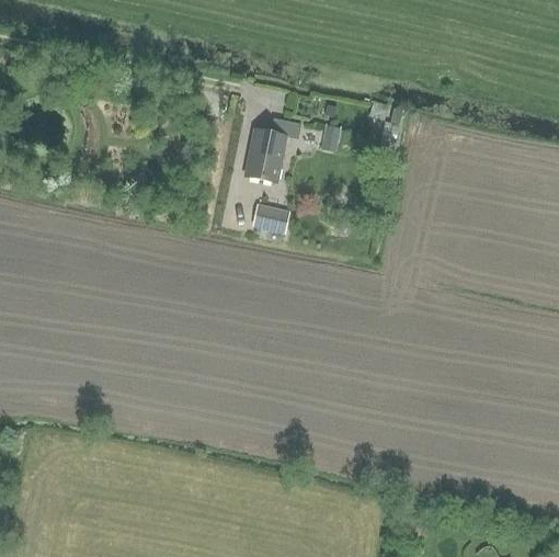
[(389,117),(394,102),(377,98),(373,113),(389,117)]
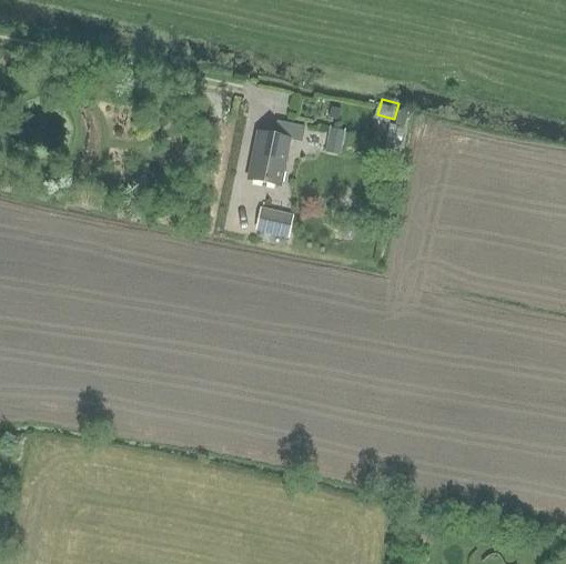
[(412,111),(401,108),(397,121),(408,123),(412,111)]
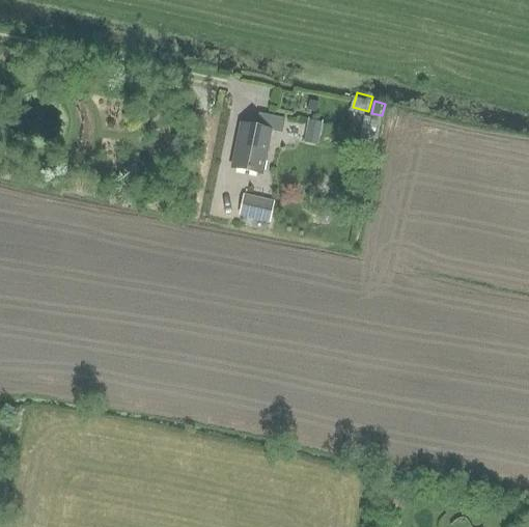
[(243,123),(234,167),(263,173),(272,130),(284,133),(287,118),(260,112),(257,127),(243,123)]
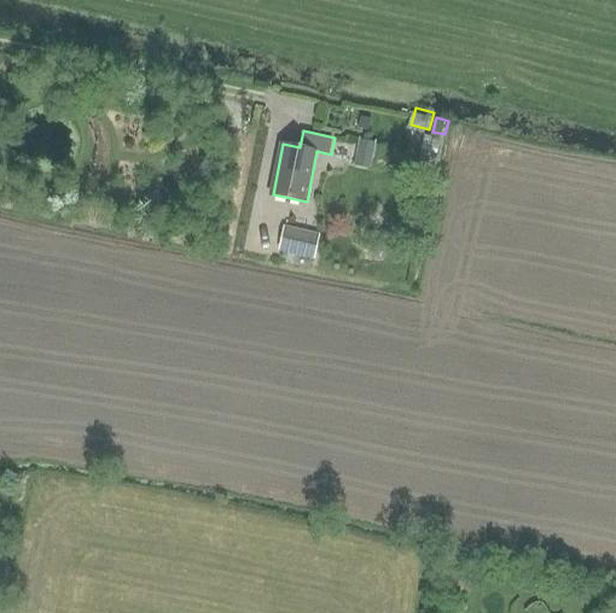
[(426,133),(419,170),(436,174),(443,136),(426,133)]
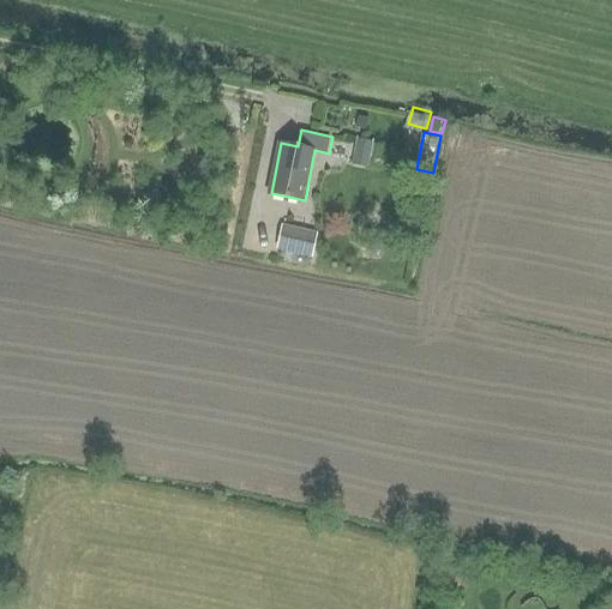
[(354,161),(370,164),(375,138),(359,136),(354,161)]
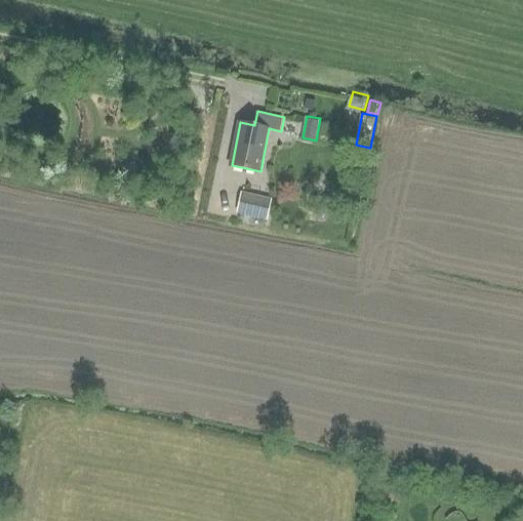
[(268,217),(273,196),(242,189),(238,210),(268,217)]
